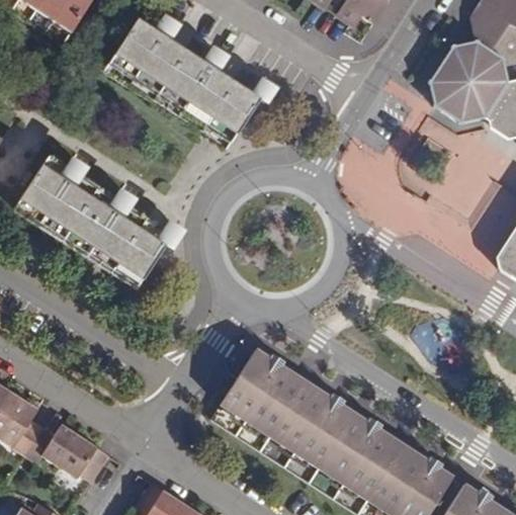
[(3,0),(66,41),(92,0),(3,0)]
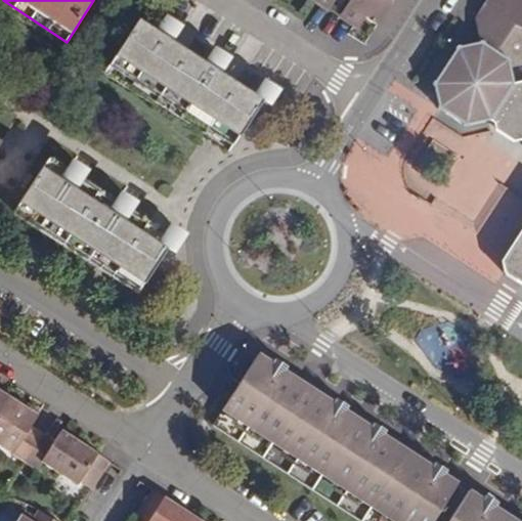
[(350,0),(344,10),(362,23),(368,13),(379,19),(391,0),(350,0)]
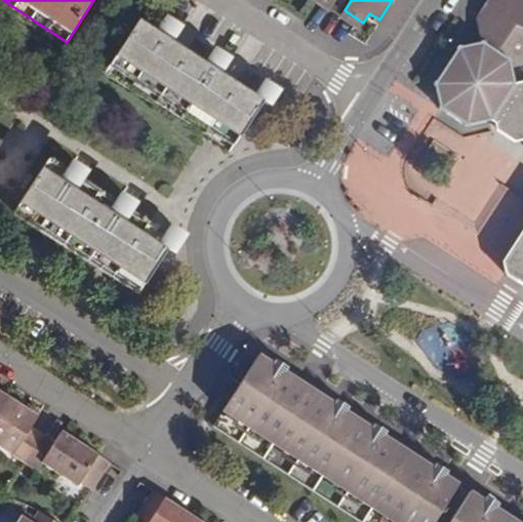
[(485,0),(473,21),(478,41),(456,45),(434,80),(439,106),(466,123),(489,120),(513,81),(522,79),(522,0),(485,0)]
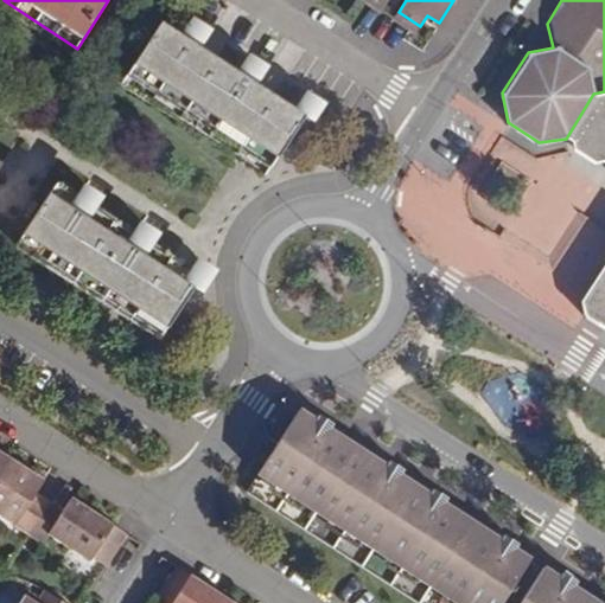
[(161,21),(125,79),(267,172),(304,113),(161,21)]
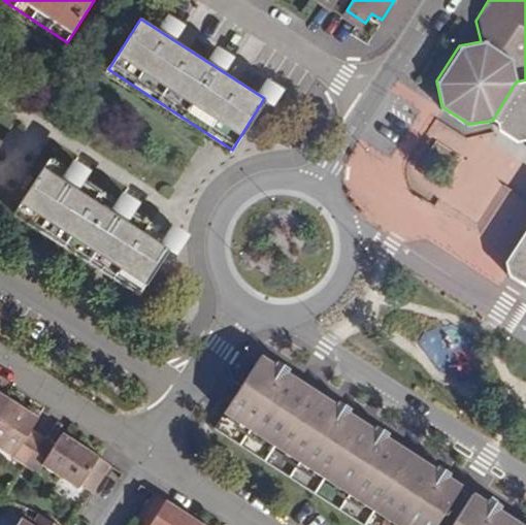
[(525,79),(516,81),(492,121),(525,142),(525,79)]
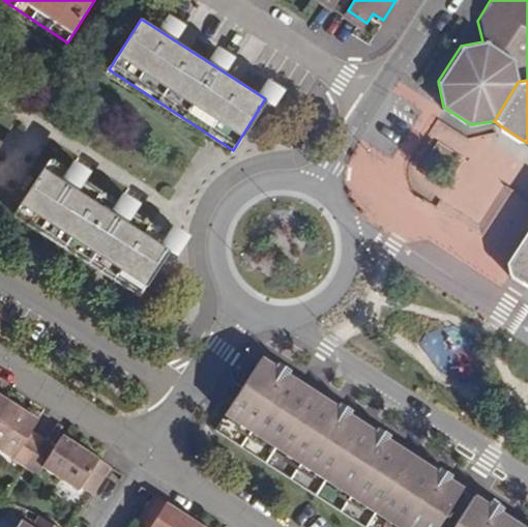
[(176,236),(52,156),(19,208),(143,289),(176,236)]
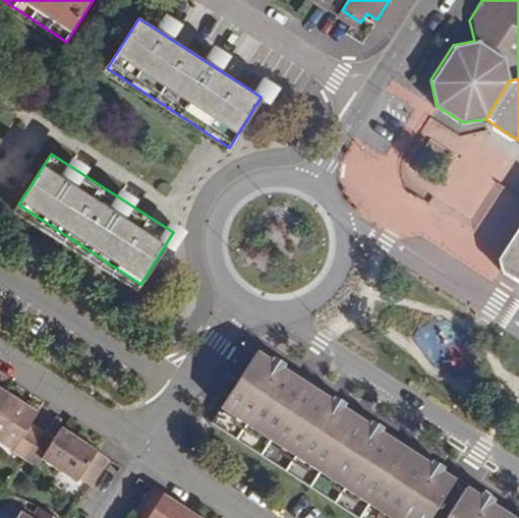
[(518,226),(498,256),(500,268),(518,280),(518,226)]
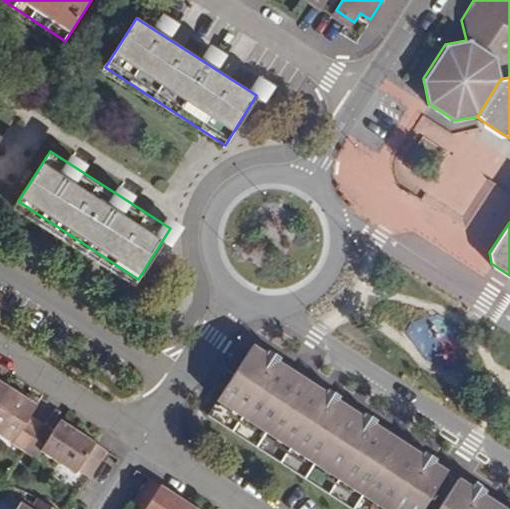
[(263,353),(250,345),(206,414),(353,508),(415,508),(441,469),(430,462),(419,480),(413,476),(413,475),(427,452),(421,448),(418,453),(371,422),(359,441),(352,437),(367,413),(361,409),(358,414),(335,399),(323,418),(317,414),(332,390),(325,386),(321,391),(275,361),(264,379),(257,375),(272,352),(266,348),(263,353)]
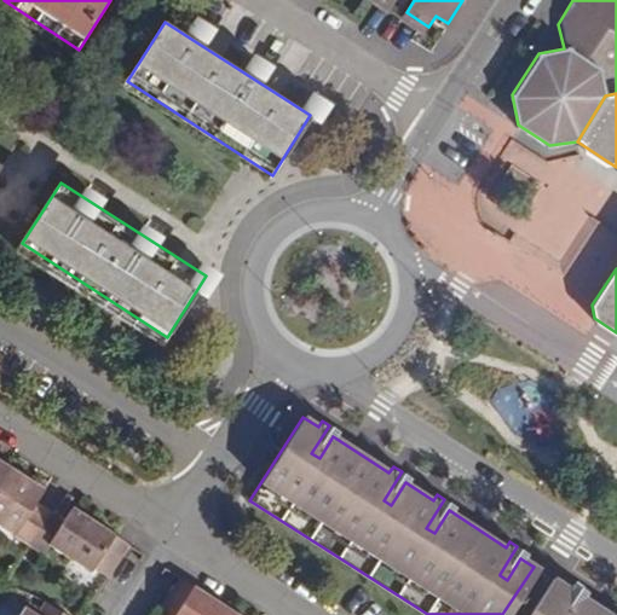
[(0,486),(15,465),(0,456),(0,486)]
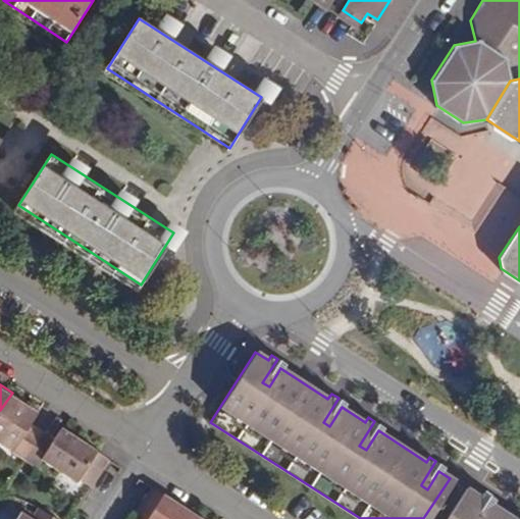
[(39,410),(12,393),(0,410),(0,443),(23,459),(44,429),(31,421),(39,410)]
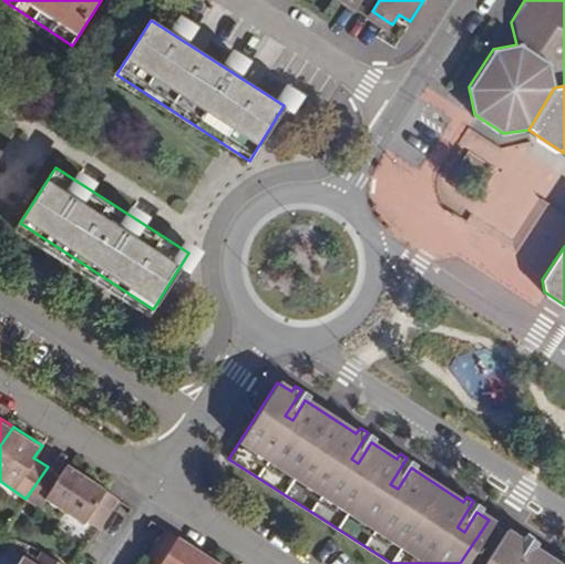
[(60,474),(48,467),(26,499),(39,506),(45,496),(83,521),(86,516),(101,525),(120,496),(68,462),(60,474)]
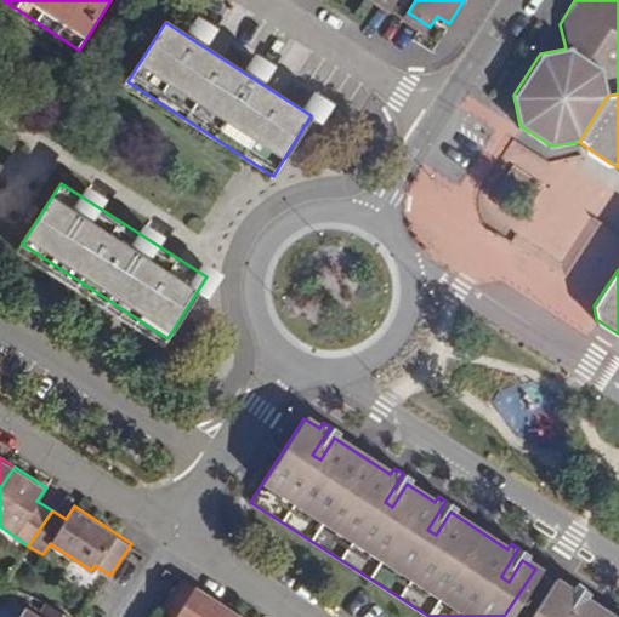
[(246,616),(182,575),(162,607),(175,616),(174,616),(246,616)]
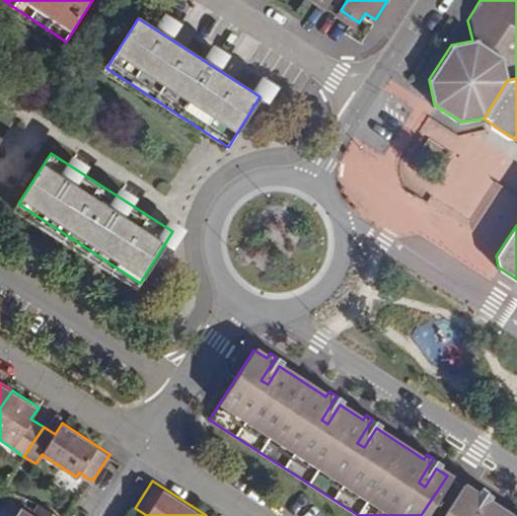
[(471,490),(458,482),(436,515),(511,515),(485,498),(473,515),(466,510),(481,489),(474,485),(471,490)]
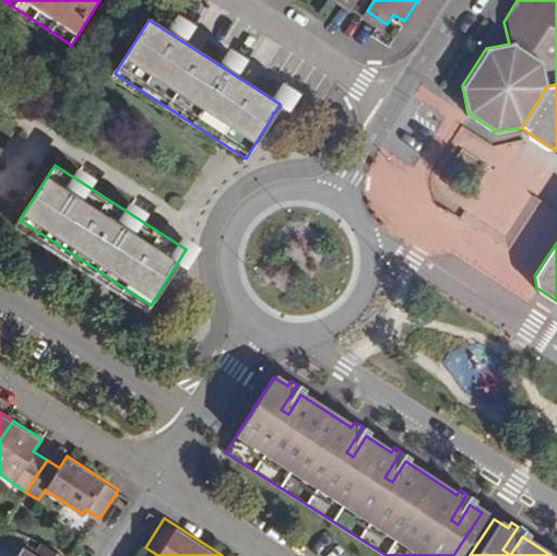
[(68,555),(43,539),(35,552),(23,544),(13,537),(8,539),(0,549),(0,555),(68,555)]
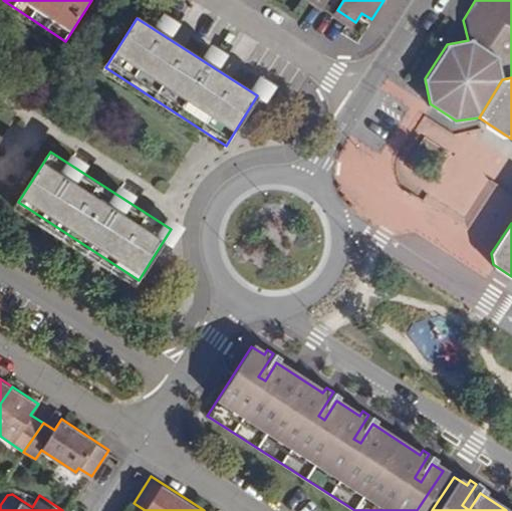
All buildings are outlined.
